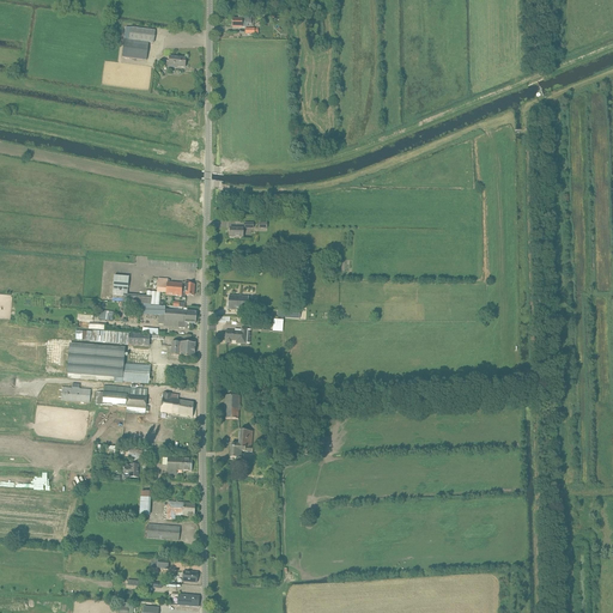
[(232,19),(232,28),(246,28),(246,26),(248,26),(248,24),(252,24),(252,17),(238,17),(238,19),(232,19)]
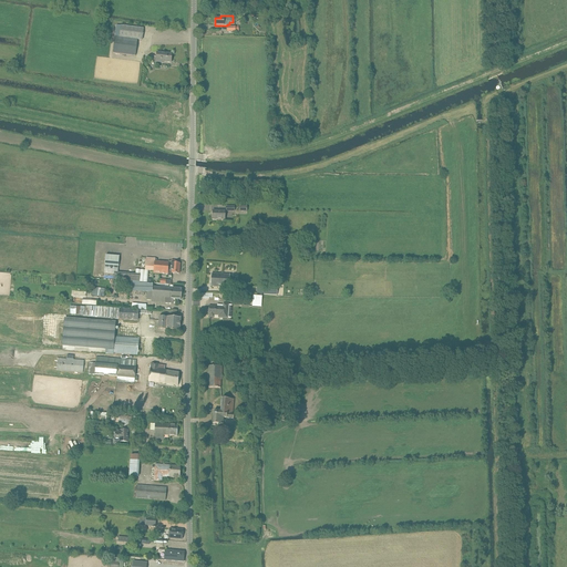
[(115,37),(113,53),(135,55),(137,40),(142,40),(143,29),(121,26),(120,37),(115,37)]
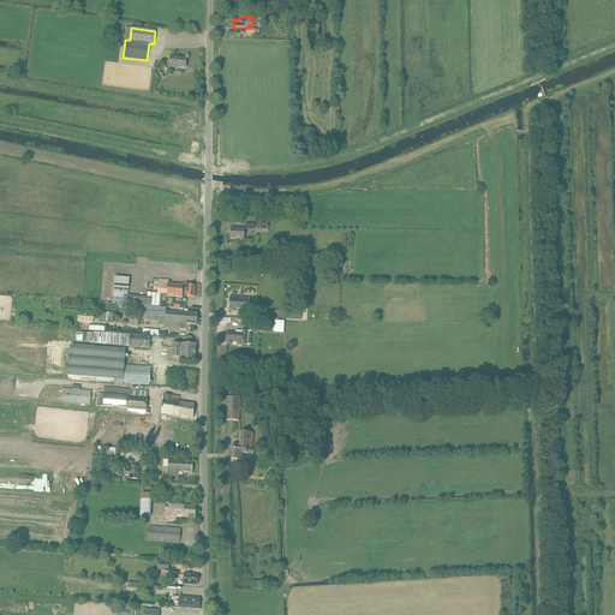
[(186,59),(171,57),(169,67),(177,69),(177,67),(185,69),(186,59)]
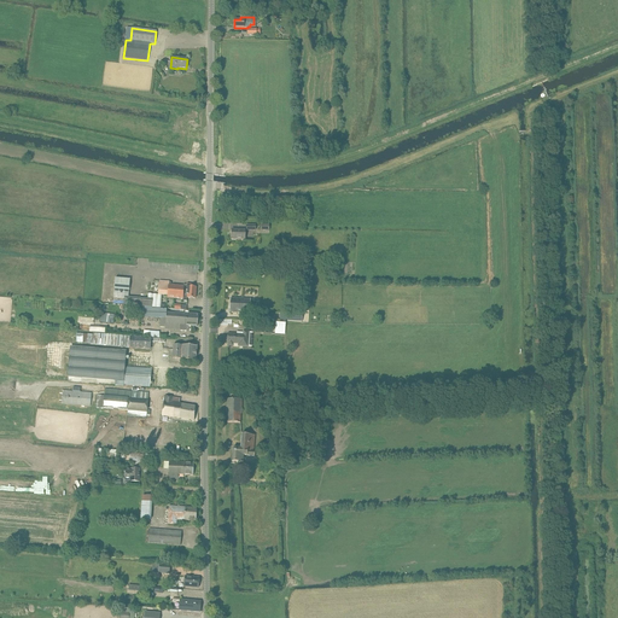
[(245,229),(238,229),(232,229),(232,239),(238,239),(245,239),(245,229)]
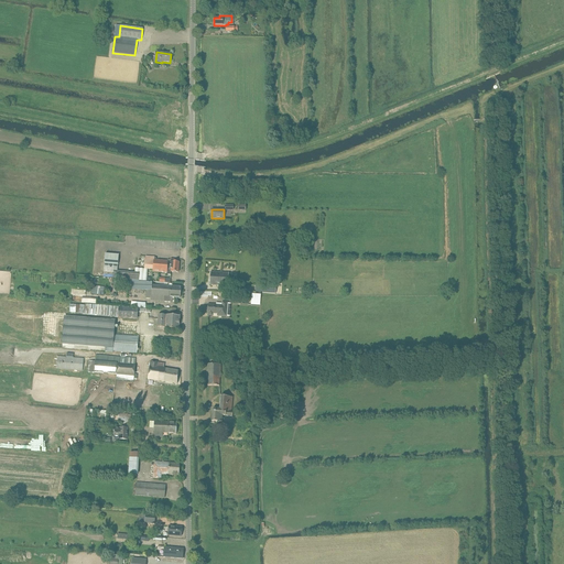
[(106,252),(105,266),(118,267),(119,253),(106,252)]
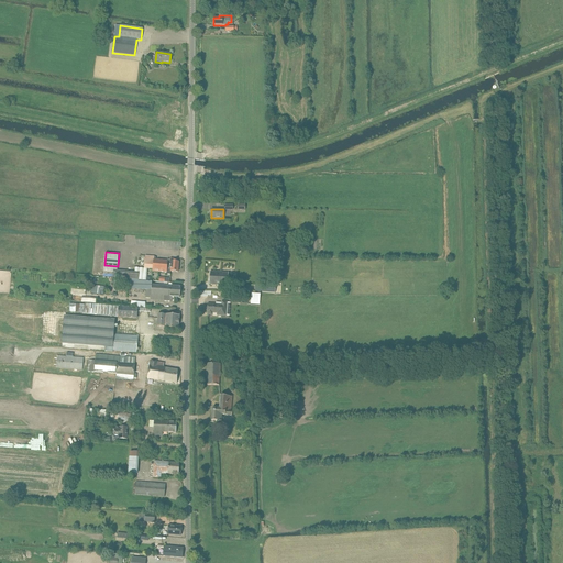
[(154,256),(145,256),(141,255),(140,268),(153,269),(153,272),(161,272),(166,273),(166,274),(170,275),(170,272),(178,272),(178,262),(174,262),(175,260),(170,258),(170,260),(167,260),(167,261),(154,260),(154,256)]
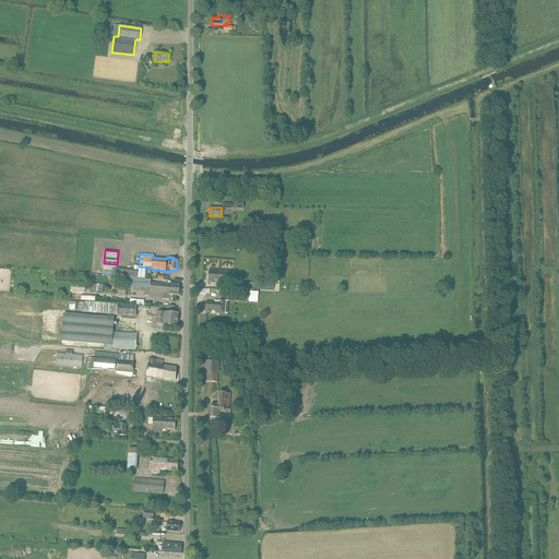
[(114,268),(113,274),(138,276),(138,270),(114,268)]
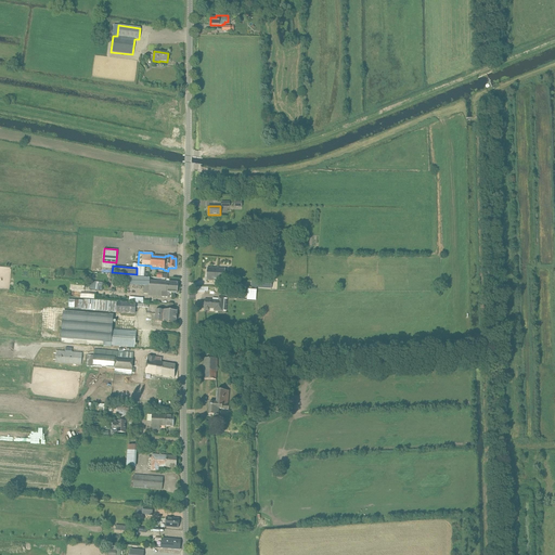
[(226,269),(213,268),(207,268),(206,281),(224,282),(226,269)]
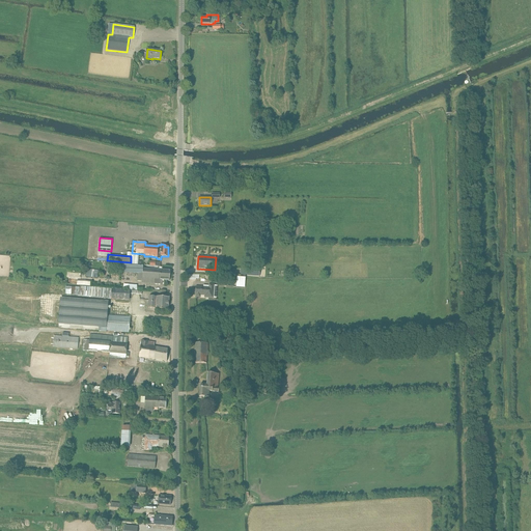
[(161,262),(156,262),(156,266),(150,264),(149,269),(143,268),(143,266),(122,263),(121,274),(142,274),(142,283),(161,284),(162,280),(170,280),(170,271),(158,270),(159,266),(161,266),(161,262)]
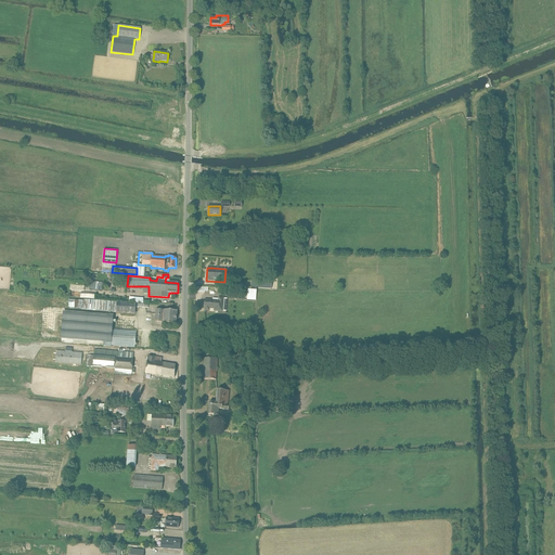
[(91,281),(90,289),(102,291),(103,283),(91,281)]
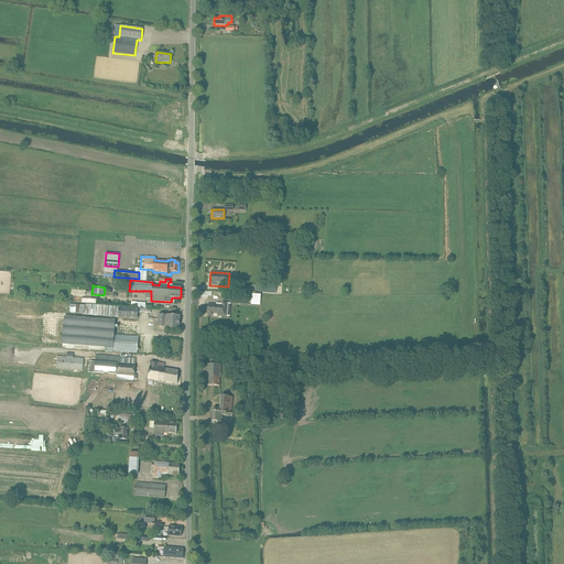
[(208,315),(213,315),(213,313),(218,314),(217,316),(226,316),(227,303),(223,302),(223,305),(208,304),(207,313),(208,313),(208,315)]
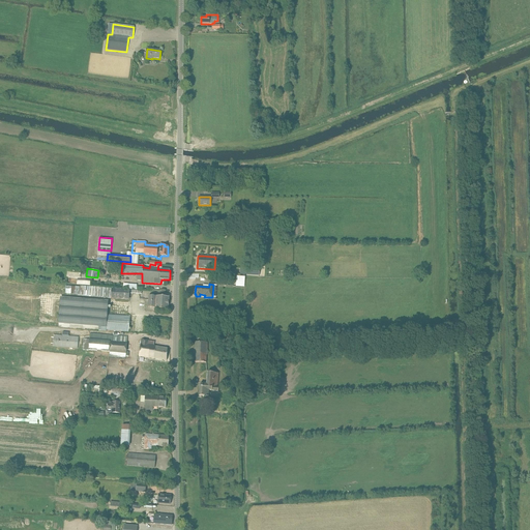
[(72,287),(71,296),(104,298),(105,289),(72,287)]
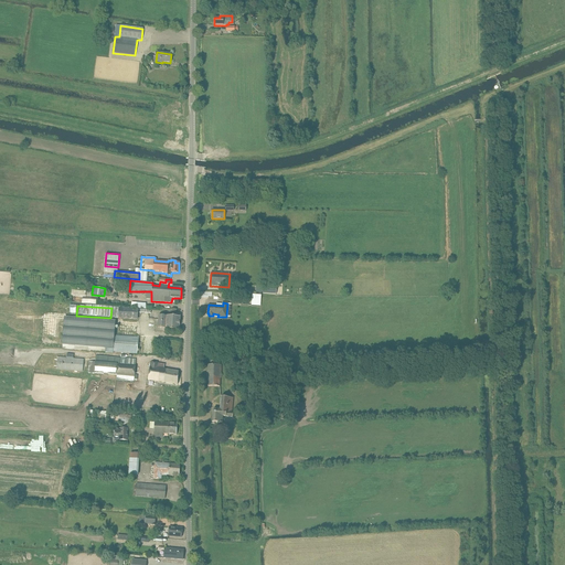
[(151,310),(138,309),(118,308),(118,318),(138,319),(138,312),(151,313),(151,310)]
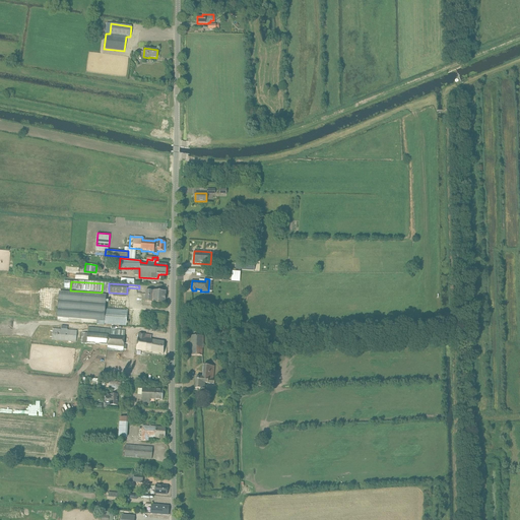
[(145,290),(145,294),(145,302),(152,302),(152,303),(165,304),(166,291),(153,290),(145,290)]
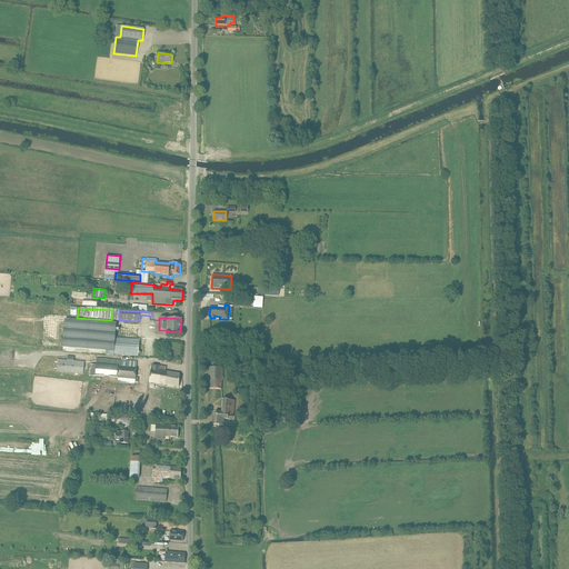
[(115,338),(116,326),(65,322),(62,347),(106,350),(105,355),(113,356),(113,355),(115,338)]
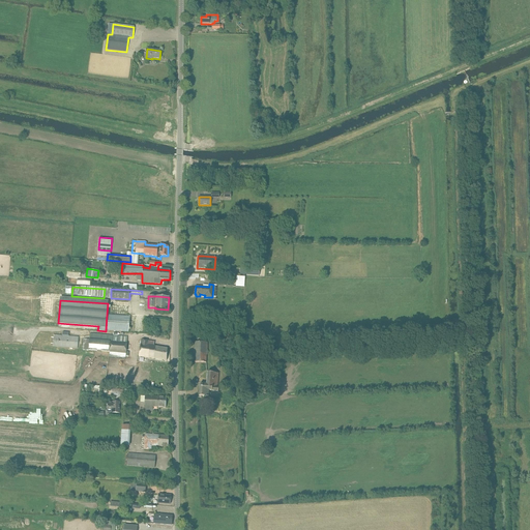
[(107,315),(106,330),(128,332),(130,317),(107,315)]
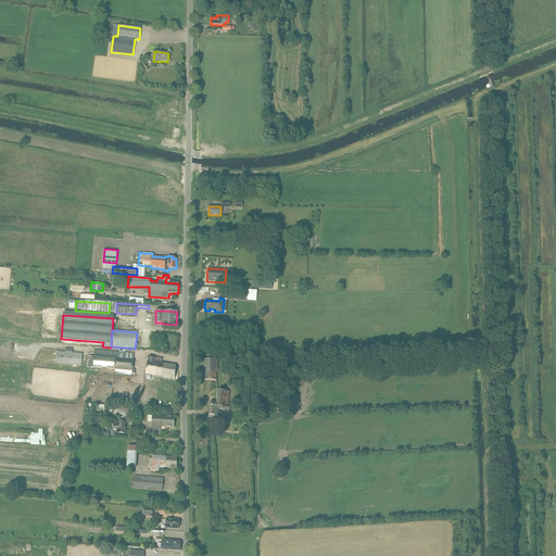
[(238,358),(243,359),(249,359),(249,353),(247,353),(248,343),(239,343),(239,346),(242,346),(242,352),(238,352),(238,358)]
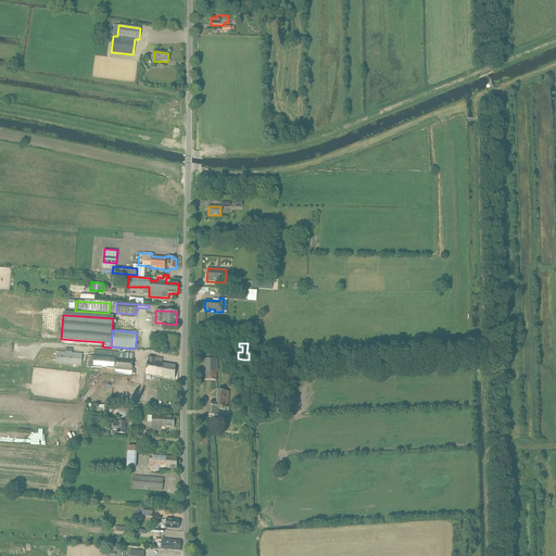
[(133,353),(116,352),(95,350),(93,367),(115,369),(114,374),(131,376),(134,359),(133,359),(133,353)]
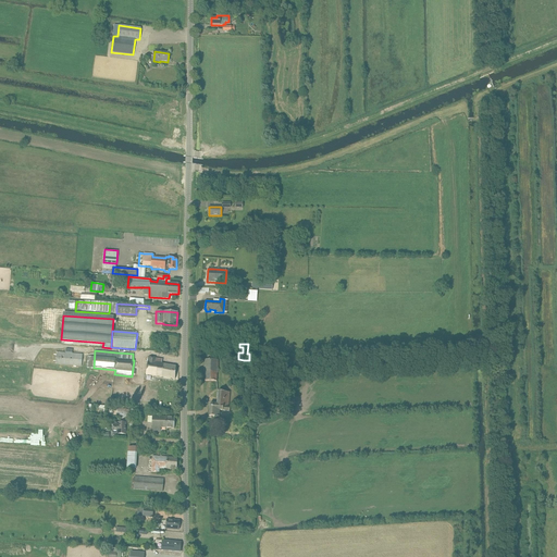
[(57,351),(56,363),(81,366),(82,354),(57,351)]
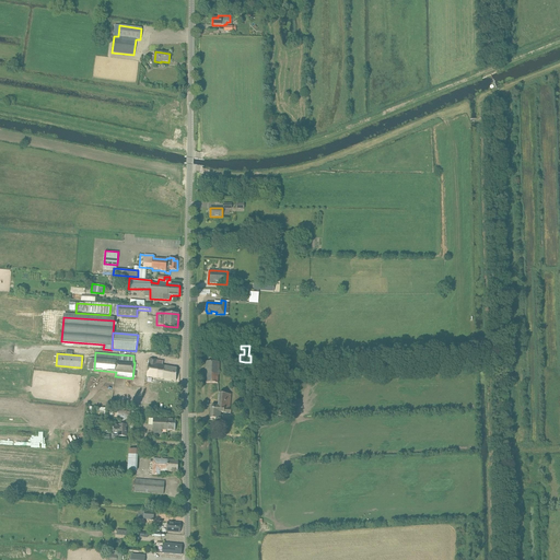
[(163,361),(158,360),(150,359),(148,376),(171,381),(176,381),(177,369),(162,365),(163,361)]
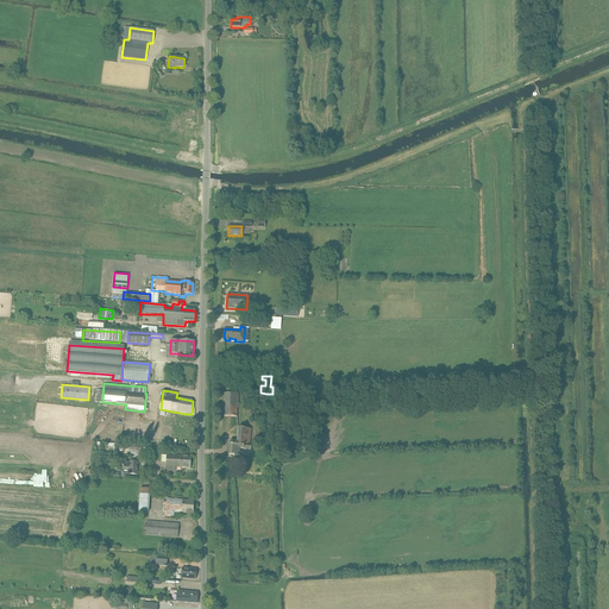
[(238,408),(238,400),(238,394),(223,393),(223,407),(224,407),(224,416),(237,416),(237,407),(238,408)]
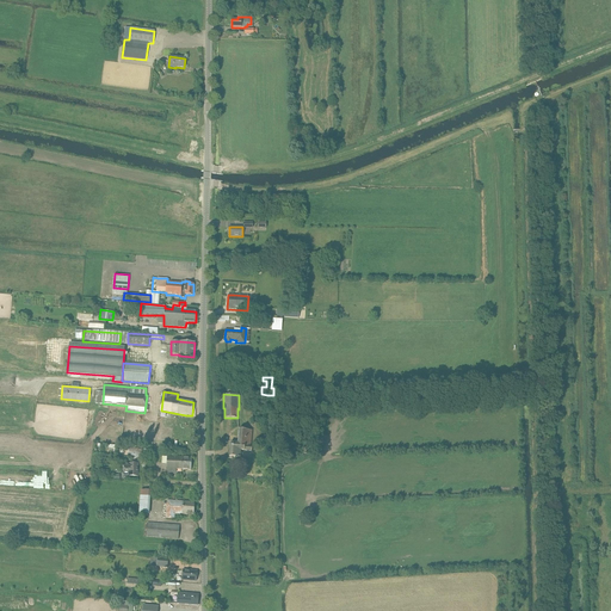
[(252,430),(245,430),(239,430),(238,444),(230,443),(229,458),(232,458),(233,457),(240,457),(241,450),(252,451),(252,446),(251,446),(252,430)]
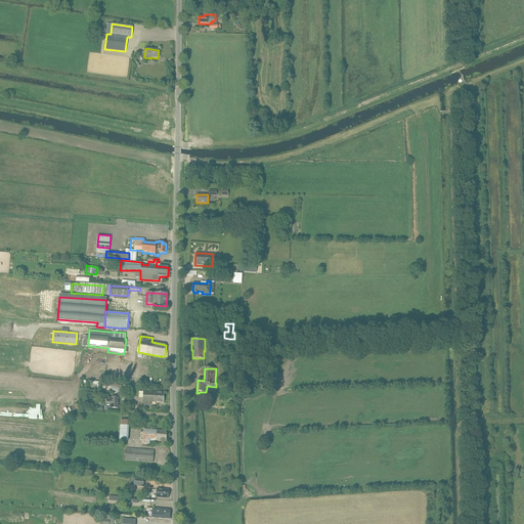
[(165,393),(143,392),(142,406),(151,406),(151,402),(164,403),(165,393)]
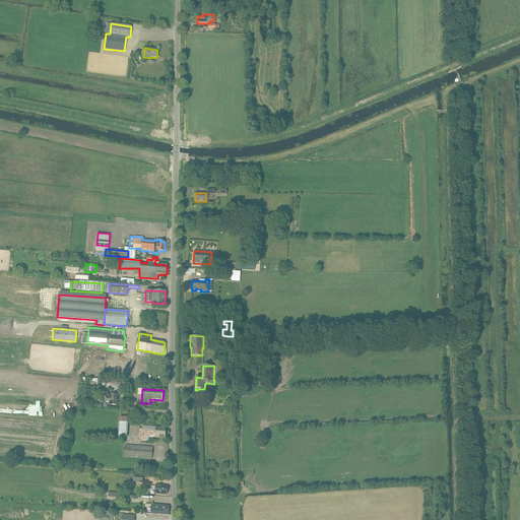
[(110,404),(112,404),(117,405),(118,395),(105,394),(105,400),(110,401),(110,404)]
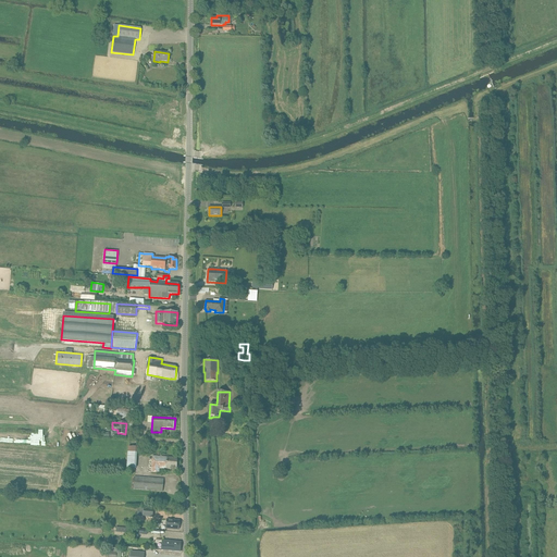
[(128,446),(127,468),(136,468),(138,447),(128,446)]
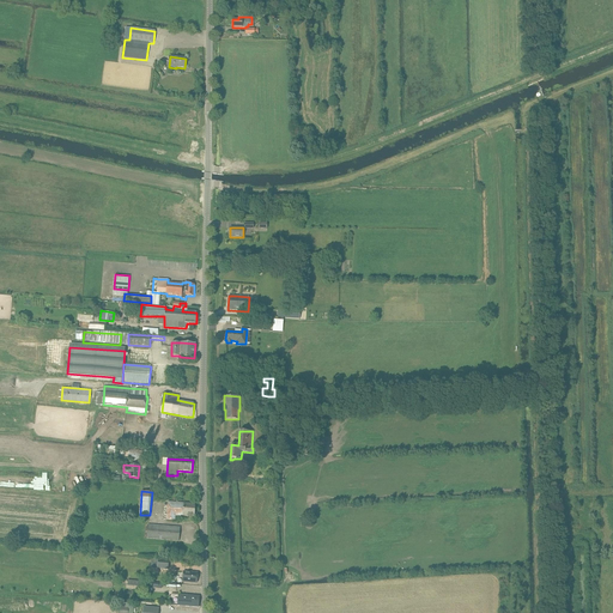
[(168,502),(167,520),(175,520),(175,515),(194,517),(195,504),(189,504),(168,502)]
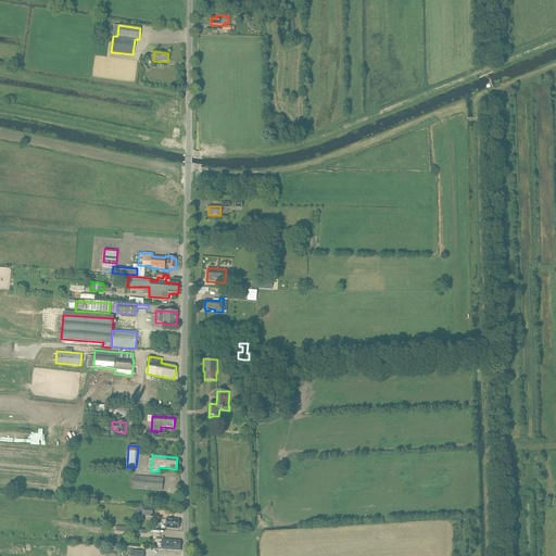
[(133,489),(156,490),(162,491),(163,478),(158,478),(134,476),(133,489)]
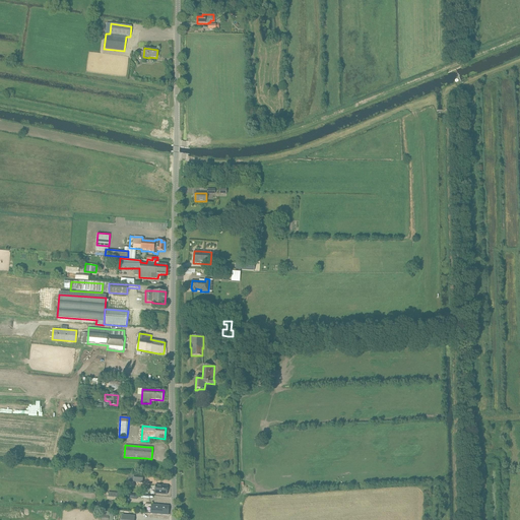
[(129,474),(128,481),(142,482),(143,475),(129,474)]
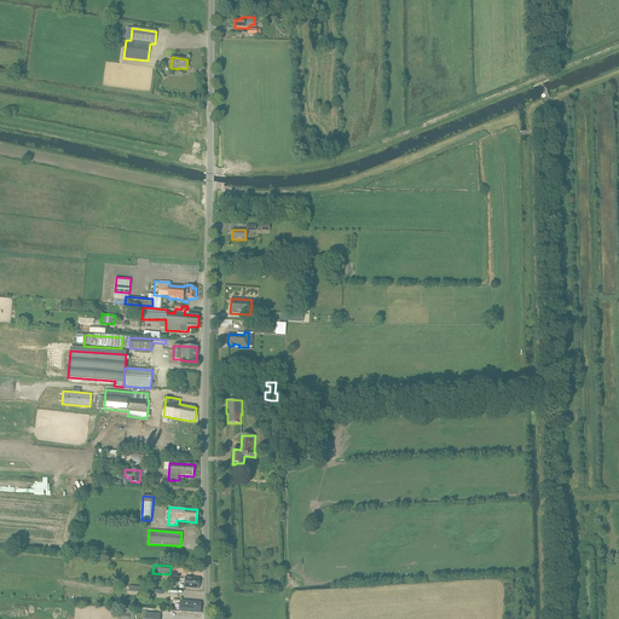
[(200,578),(185,578),(185,588),(200,589),(200,578)]
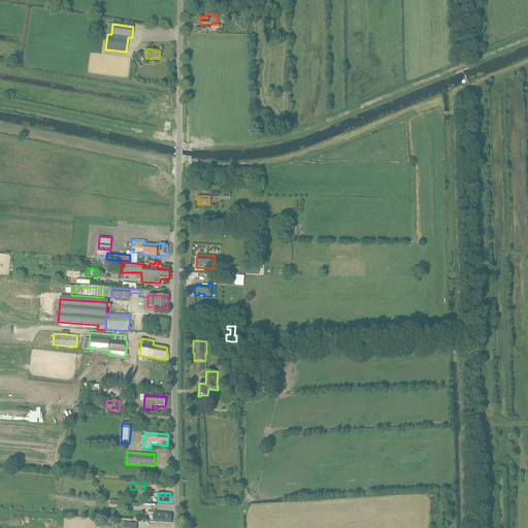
[(171,514),(166,514),(154,513),(153,522),(166,523),(171,523),(171,514)]
